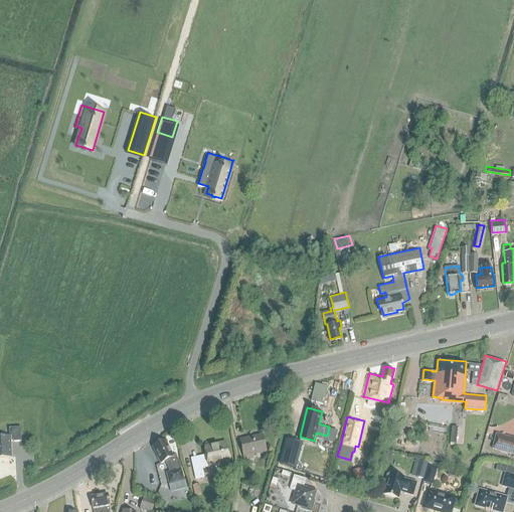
[(10,440),(22,439),(21,424),(9,425),(10,435),(0,435),(0,455),(11,454),(10,440)]
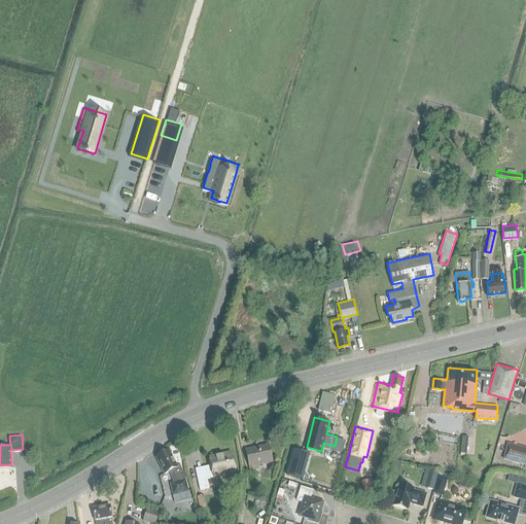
[(504,457),(525,462),(525,446),(509,442),(504,457)]
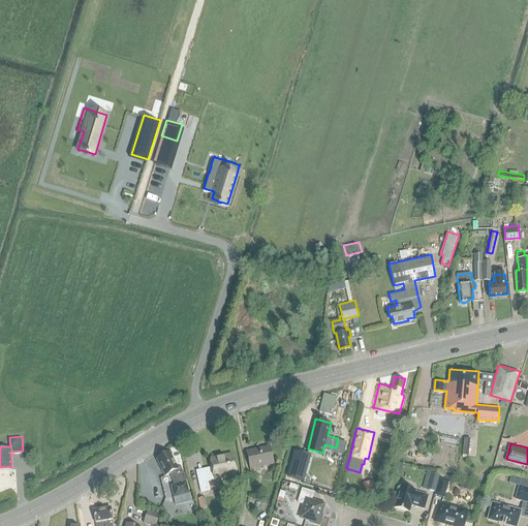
[(273,461),(270,445),(248,450),(252,469),(259,467),(258,464),(273,461)]
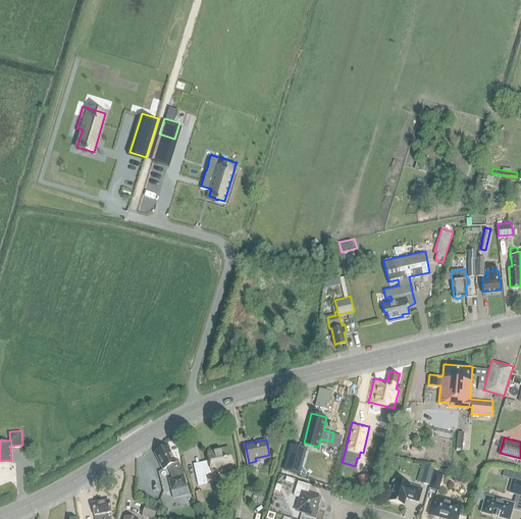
[(292,444),(285,468),(301,472),(307,448),(292,444)]
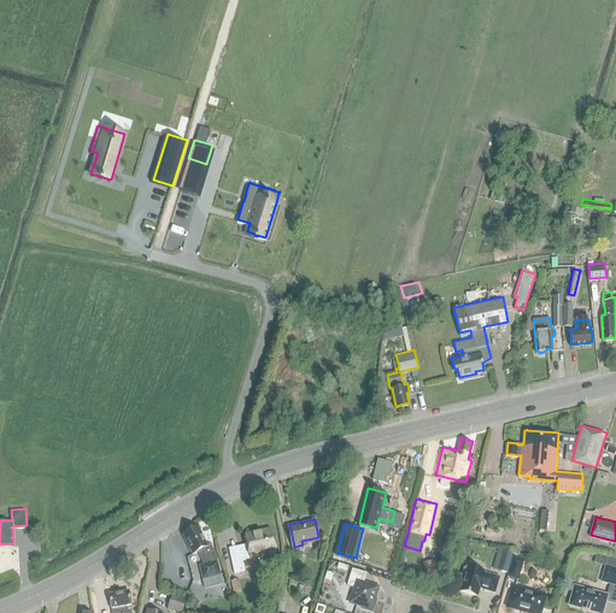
[(198,549),(203,558),(204,561),(200,563),(204,577),(222,572),(218,558),(217,554),(211,542),(209,543),(205,537),(198,525),(185,532),(191,544),(189,544),(193,552),(198,549)]
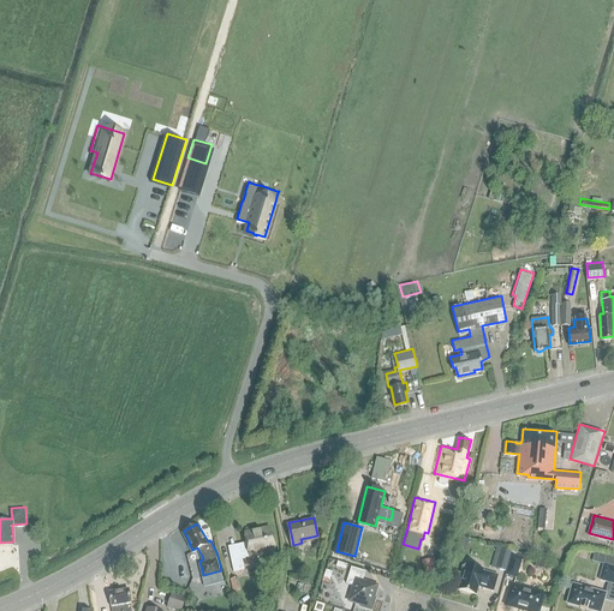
[(269,526),(246,531),(249,539),(230,543),(234,568),(245,565),(243,555),(274,547),(269,526)]
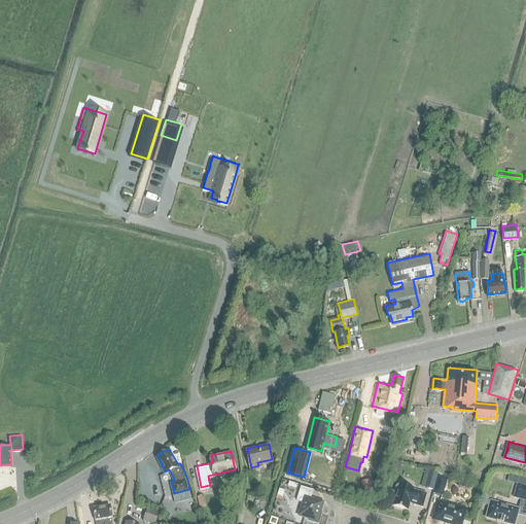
[(425,485),(433,488),(439,472),(429,469),(425,485)]
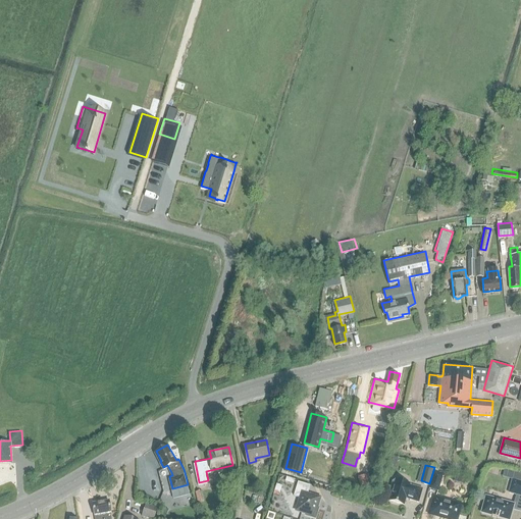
[(429,486),(438,488),(444,471),(434,469),(429,486)]
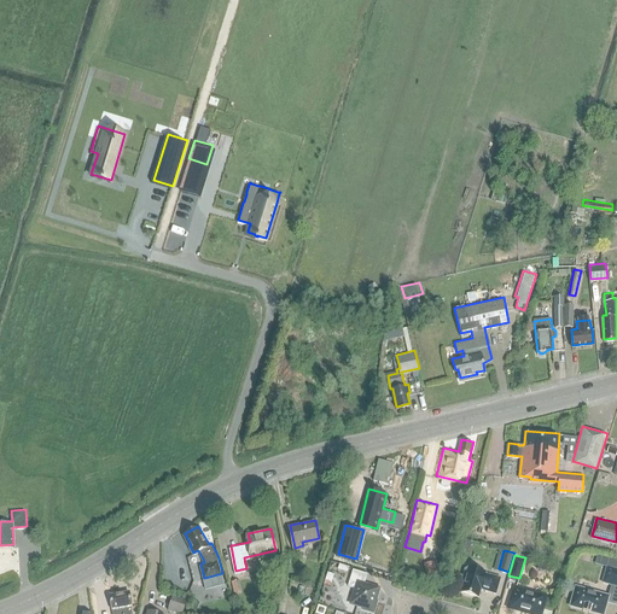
[(607,565),(604,579),(616,583),(616,557),(610,556),(607,565)]
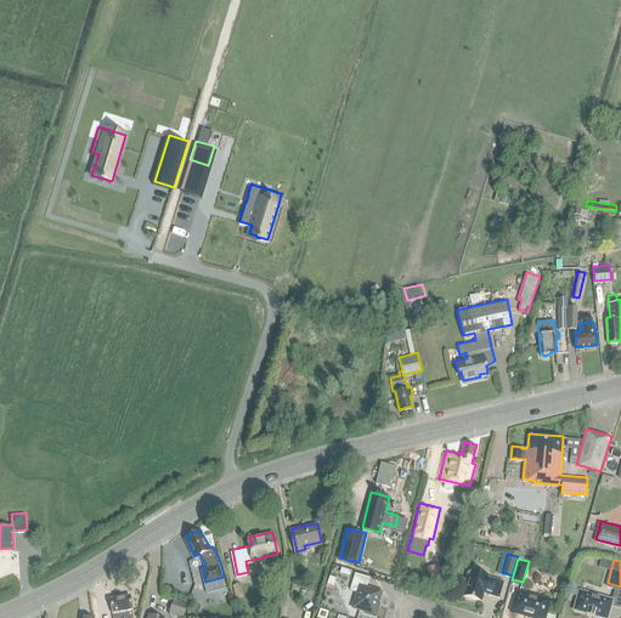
[(444,579),(440,567),(429,570),(432,582),(444,579)]
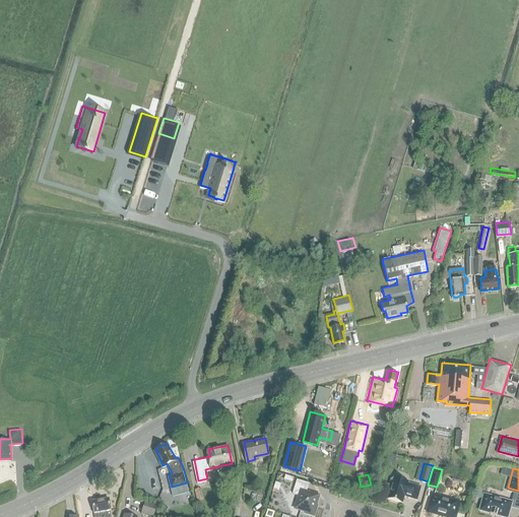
[(388,496),(403,501),(405,494),(417,498),(422,485),(408,480),(409,479),(394,475),(394,476),(392,476),(391,476),(390,480),(391,482),(392,482),(388,496)]
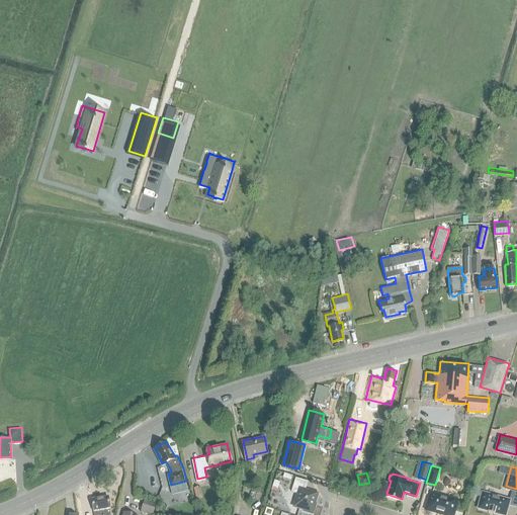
[(304,508),(314,511),(317,502),(315,501),(318,492),(306,488),(308,480),(295,477),(291,490),(298,492),(294,504),(304,507),(304,508)]
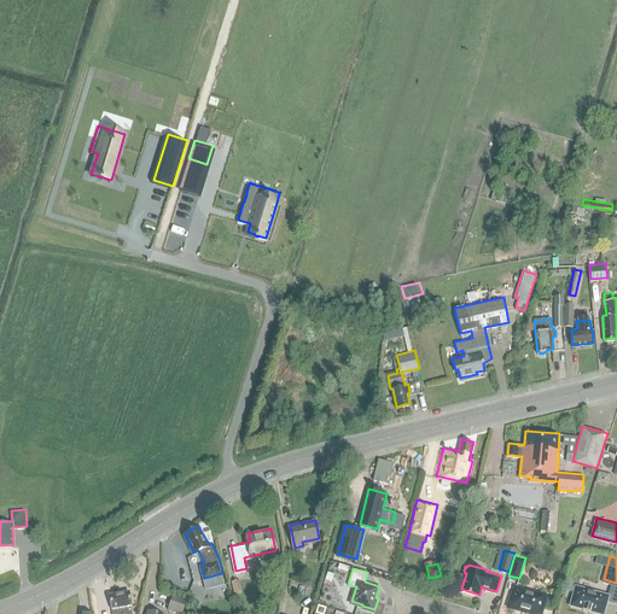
[(232,579),(234,591),(243,590),(240,578),(232,579)]
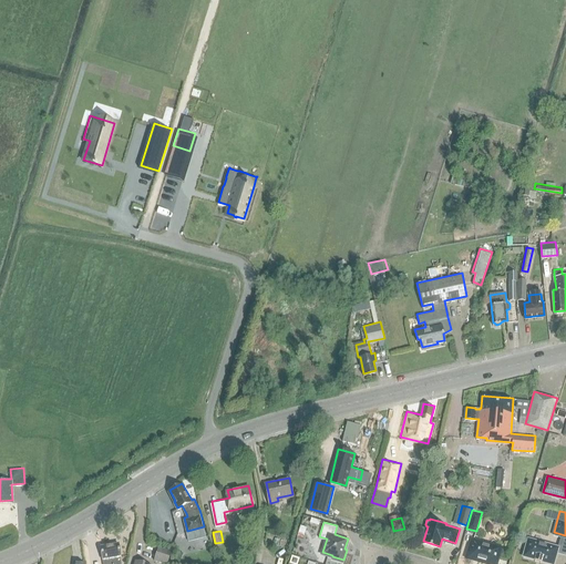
[(524,554),(554,562),(558,545),(528,537),(524,554)]
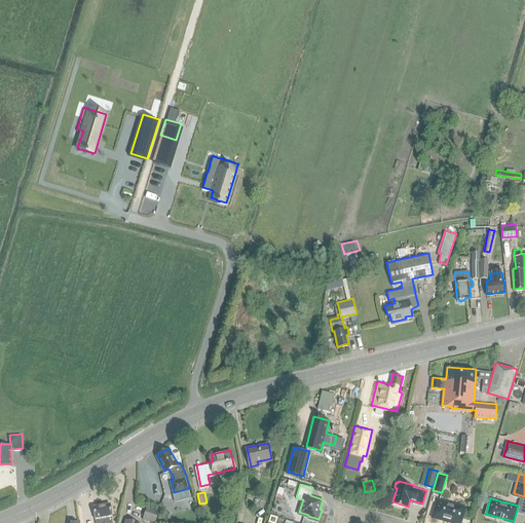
[(439,499),(435,514),(459,521),(463,507),(439,499)]
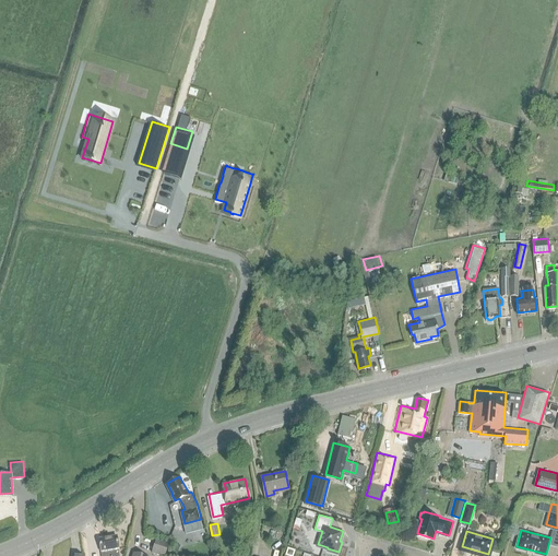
[(117,533),(99,536),(103,555),(115,555),(120,554),(117,533)]
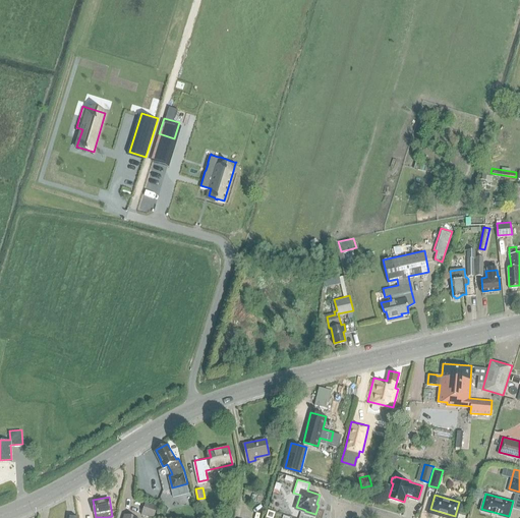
[(141,513),(155,517),(159,505),(146,500),(141,513)]
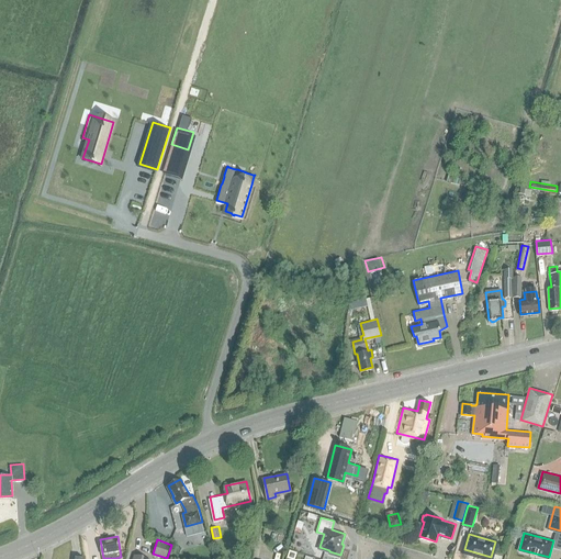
[(288,557),(295,558),(298,550),(290,548),(288,557)]
